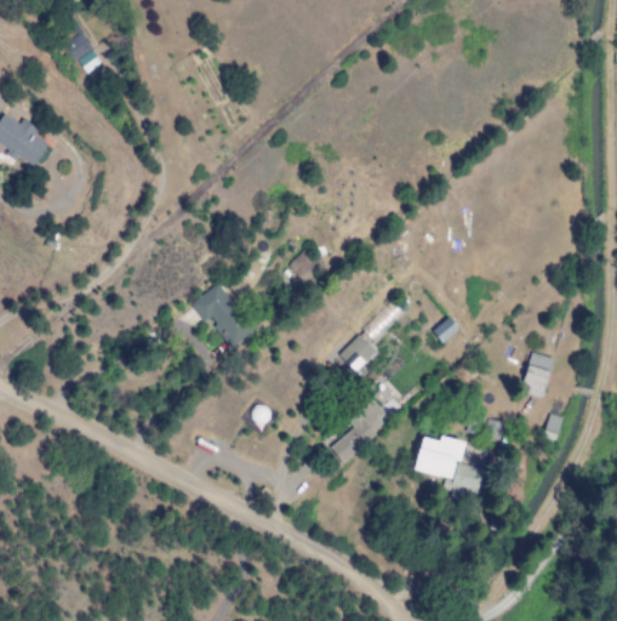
[(102,64),(81,33),(66,44),(86,75),(102,64)]
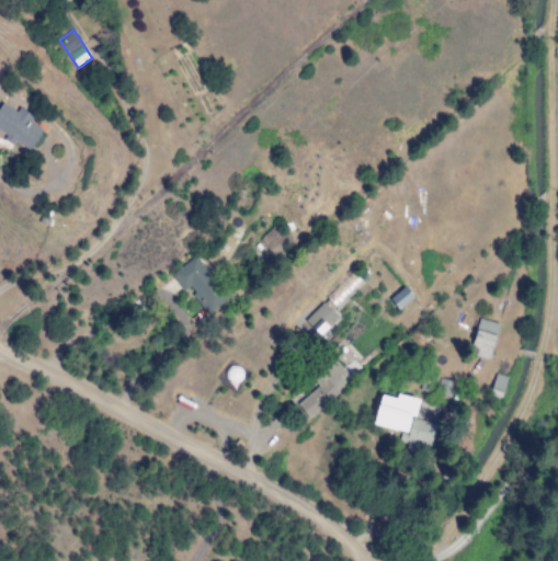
[(0,107),(0,134),(33,151),(46,125),(2,103),(0,107)]
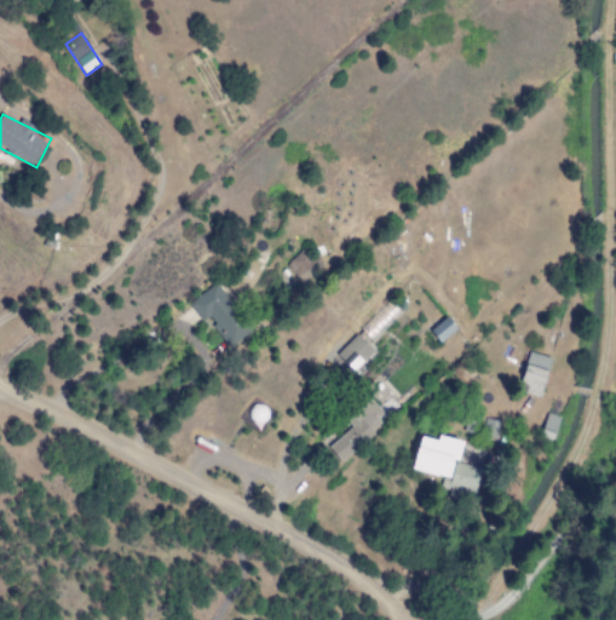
[(323,265),(308,247),(287,267),(304,283),(323,265)]
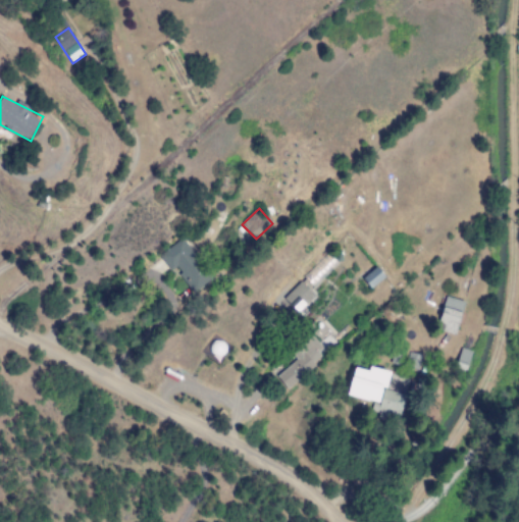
[(214,277),(183,239),(161,257),(173,272),(176,269),(195,293),(214,277)]
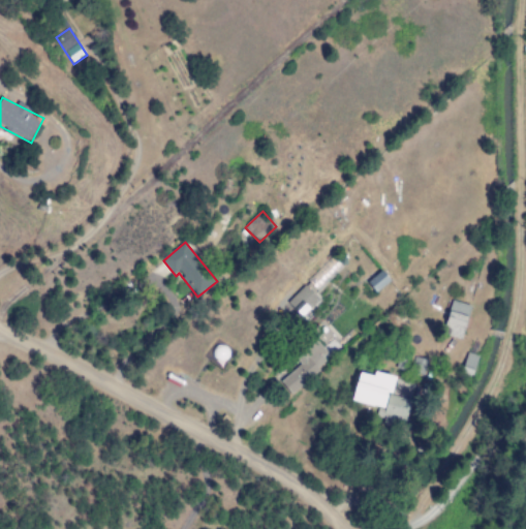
[(319,290),(344,268),(334,257),(310,279),(319,290)]
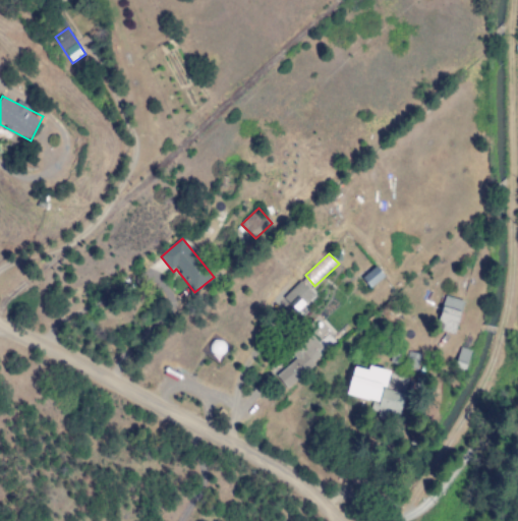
[(362,278),(370,289),(386,278),(378,267),(362,278)]
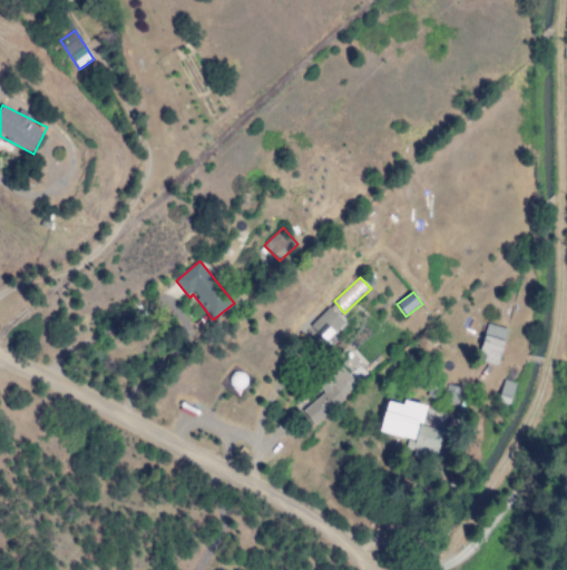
[(324,341),(345,325),(333,307),(311,323),(324,341)]
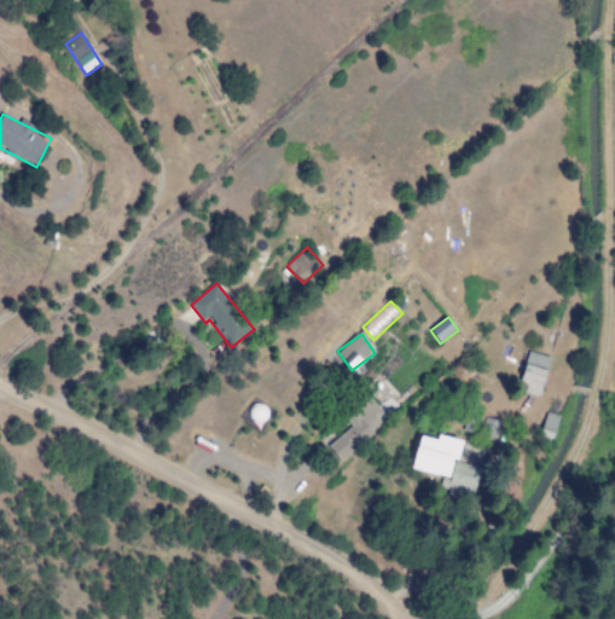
[(541,397),(551,357),(528,352),(520,392),(541,397)]
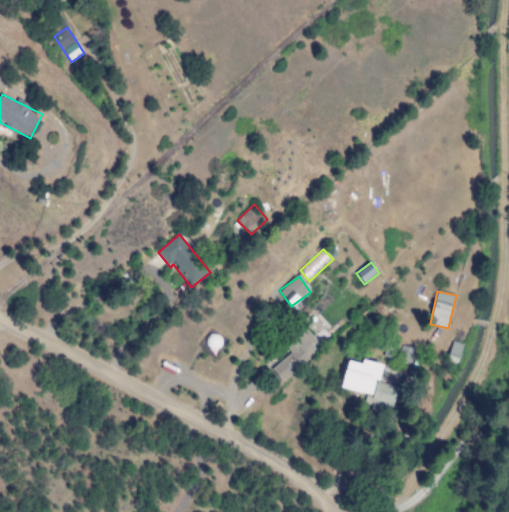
[(323,348),(309,330),(288,346),(293,353),(273,369),(282,381),(323,348)]
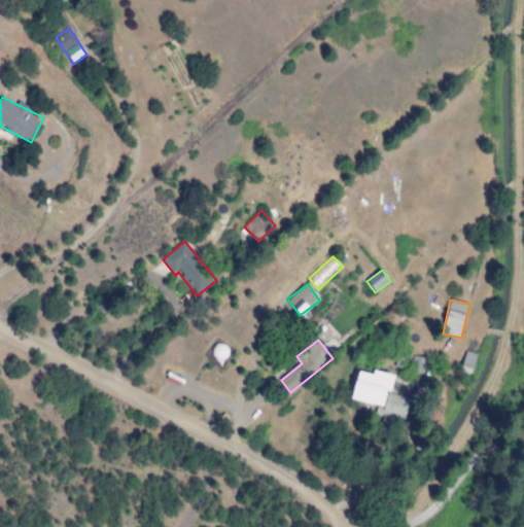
[(460,372),(472,375),(478,355),(467,351),(460,372)]
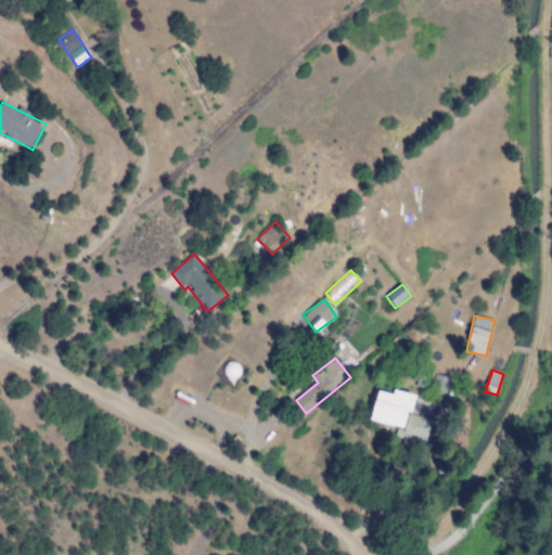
[(371,421),(398,427),(395,440),(425,447),(432,420),(412,414),(416,396),(395,390),(394,395),(377,391),(371,421)]
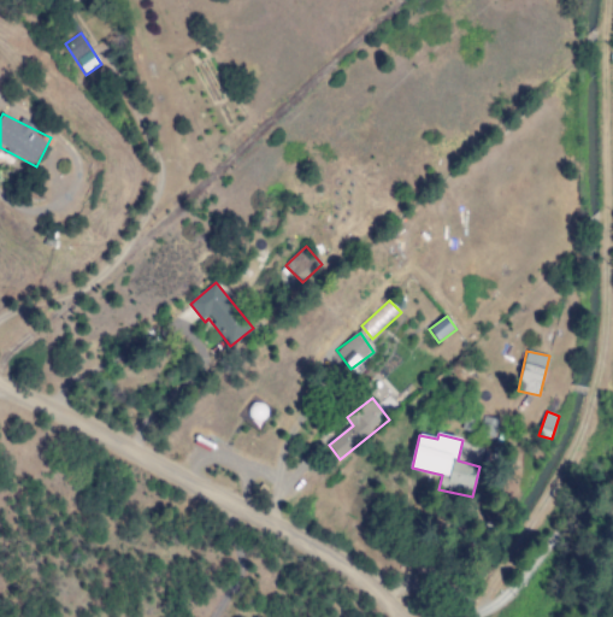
All buildings are outlined.
